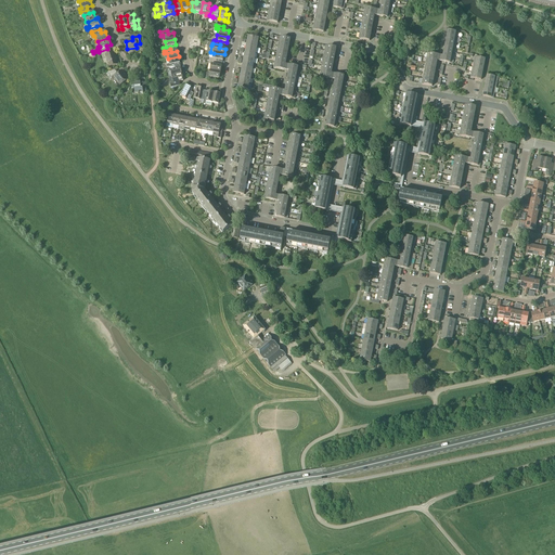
[(110,67),(117,65),(114,52),(111,53),(110,50),(101,52),(103,59),(106,57),(110,67)]
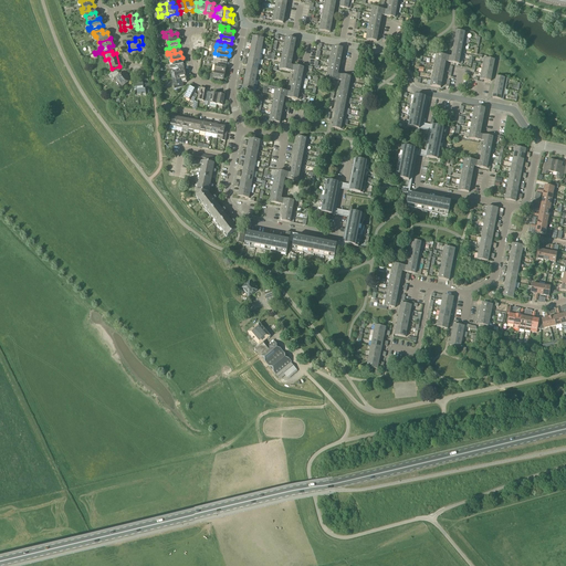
[(213,60),(213,62),(221,64),(221,61),(227,62),(229,55),(218,54),(217,60),(213,60)]
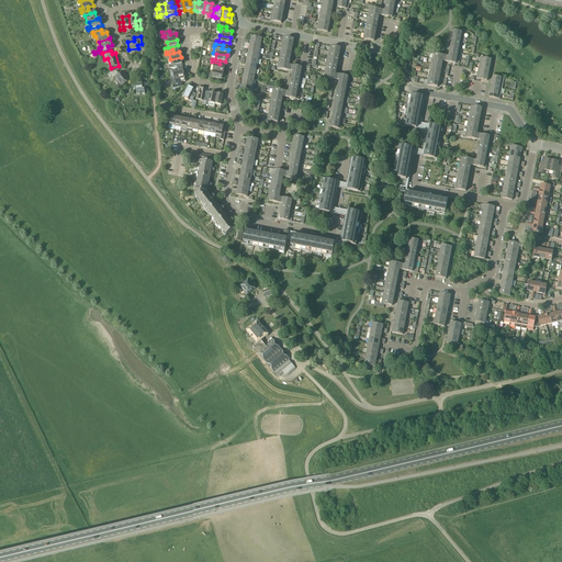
[(171,66),(169,66),(169,69),(177,68),(176,65),(182,64),(181,57),(170,59),(171,66)]
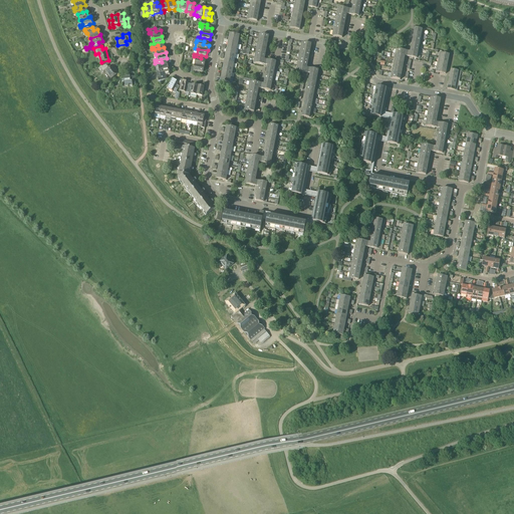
[(201,58),(194,56),(193,59),(196,60),(195,65),(204,67),(205,61),(200,60),(201,58)]
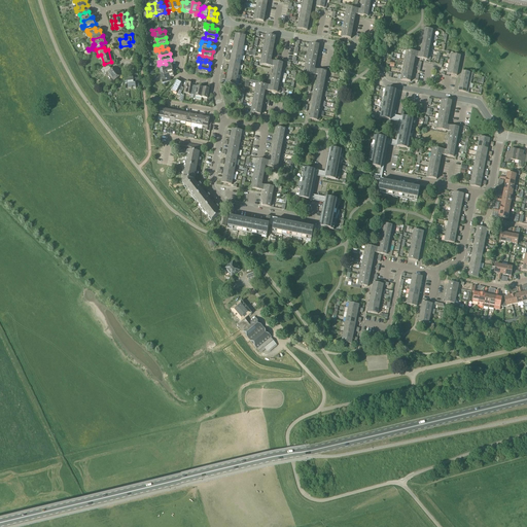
[(166,64),(159,65),(161,74),(163,73),(173,71),(172,65),(166,67),(166,64)]
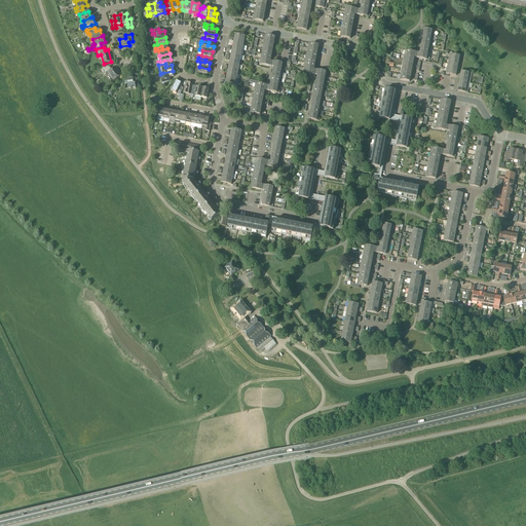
[(114,81),(121,75),(115,67),(113,69),(111,66),(102,69),(106,74),(108,73),(114,81)]
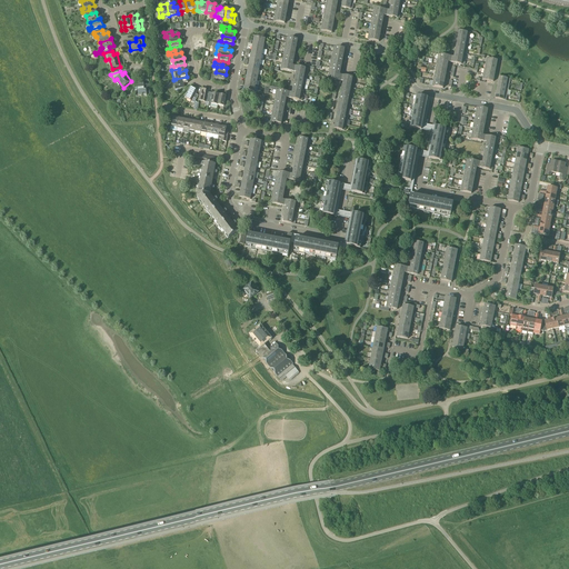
[(216,72),(215,79),(211,78),(210,81),(218,82),(219,80),(225,81),(226,75),(216,72)]
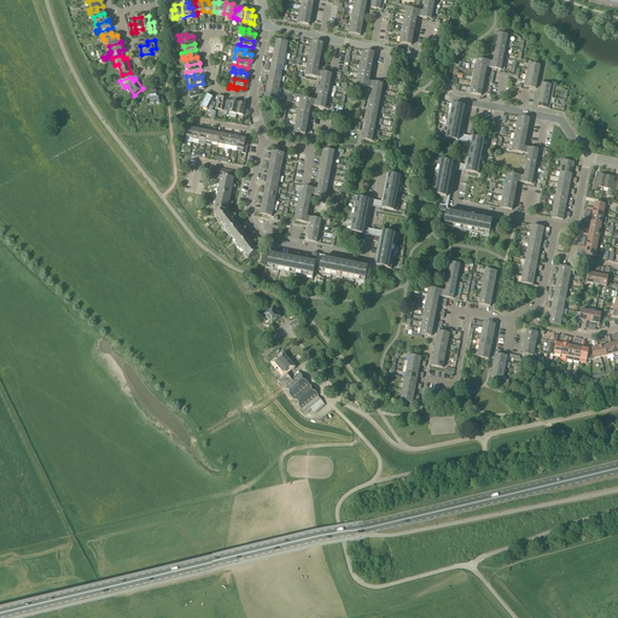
[(191,86),(192,93),(190,93),(190,98),(198,95),(198,92),(204,91),(203,83),(191,86)]
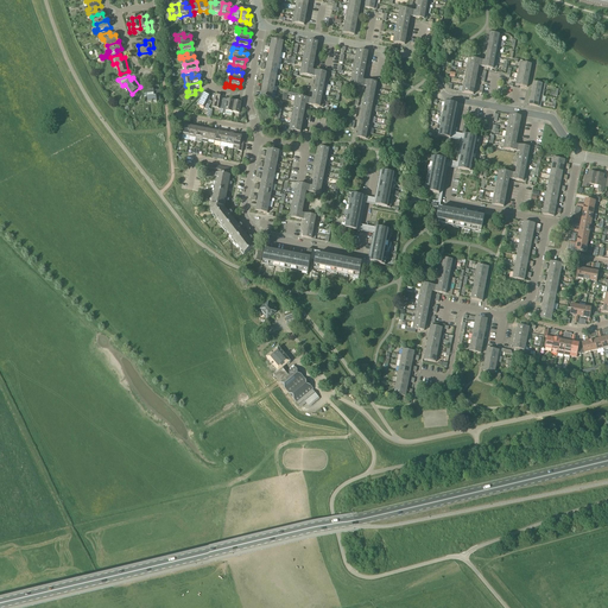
[(157,101),(160,100),(159,94),(157,94),(157,93),(153,93),(153,90),(145,90),(145,96),(147,95),(149,103),(157,102),(157,101)]
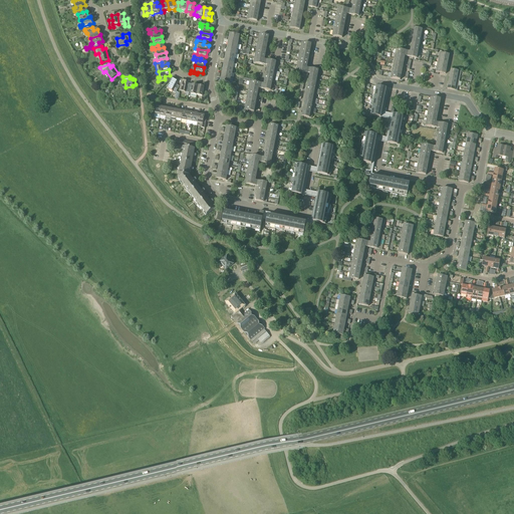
[(172,79),(167,88),(173,91),(173,92),(176,94),(175,99),(179,100),(180,93),(176,91),(178,88),(176,87),(178,82),(172,79)]
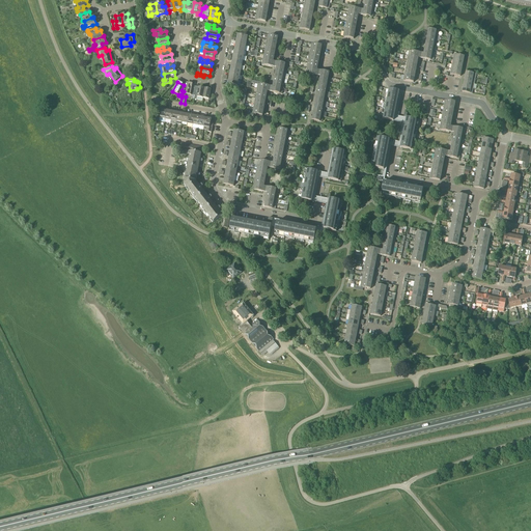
[(186,94),(192,95),(194,96),(195,92),(192,92),(193,85),(188,84),(186,94)]
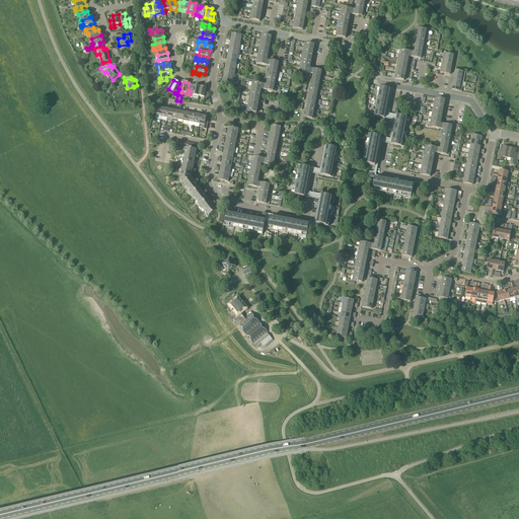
[(191,90),(190,94),(190,97),(192,98),(193,95),(199,96),(200,87),(195,86),(194,91),(191,90)]
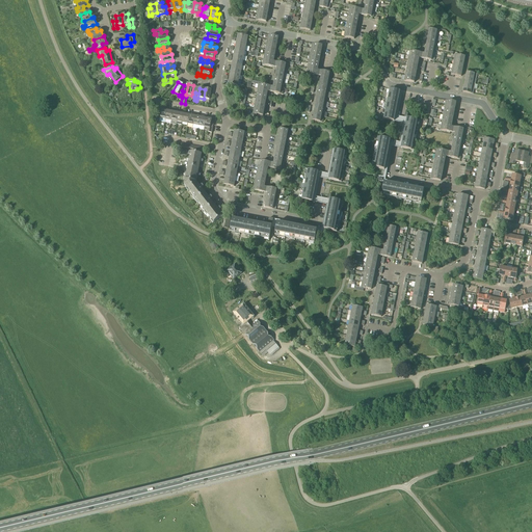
[(205,89),(204,99),(209,100),(209,103),(211,103),(213,97),(210,96),(211,90),(205,89)]
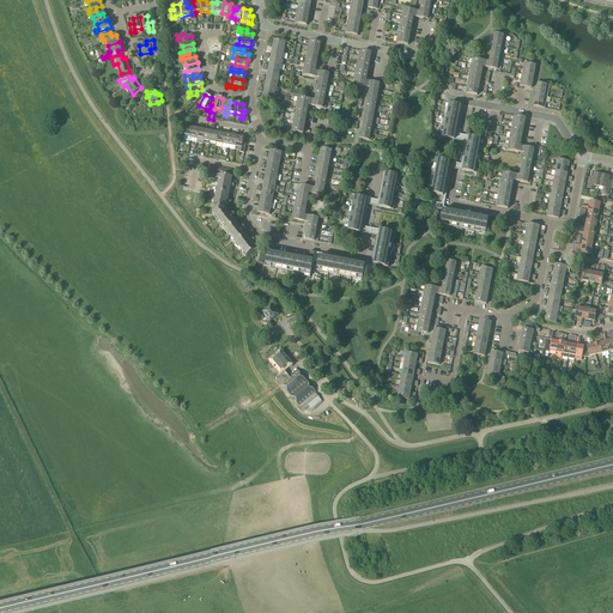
[(460,105),(445,103),(439,138),(443,138),(454,140),(460,105)]
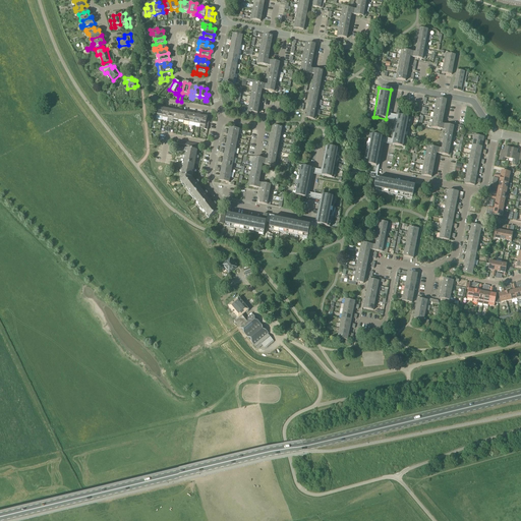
[(203,114),(199,125),(199,127),(203,128),(201,129),(208,130),(210,120),(207,120),(208,117),(204,116),(204,114),(203,114)]
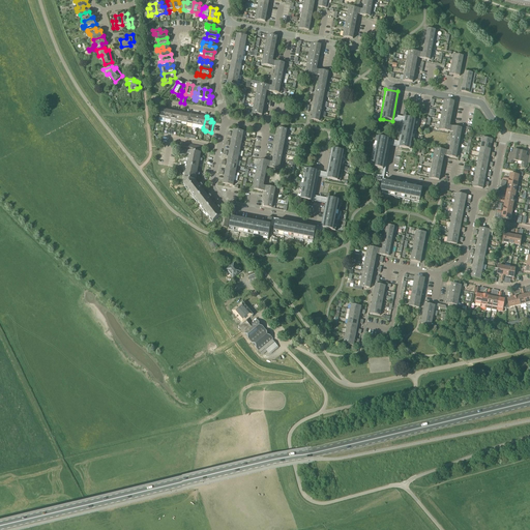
[(406,118),(400,148),(412,150),(418,120),(406,118)]
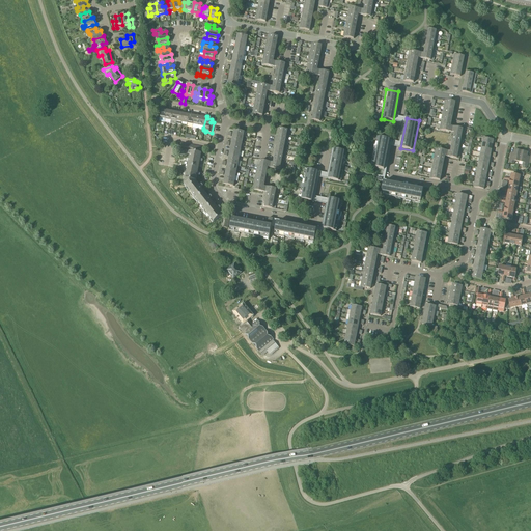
[(389,140),(376,138),(371,168),(384,170),(389,140)]
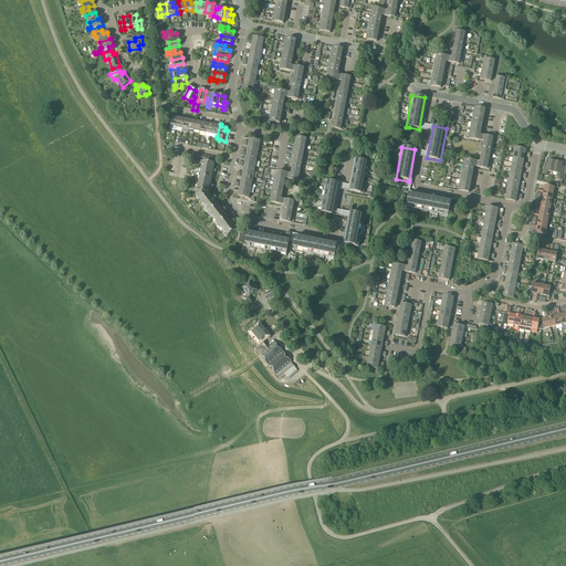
[(548,171),(553,173),(555,161),(548,160),(547,165),(545,164),(543,174),(547,175),(548,171)]
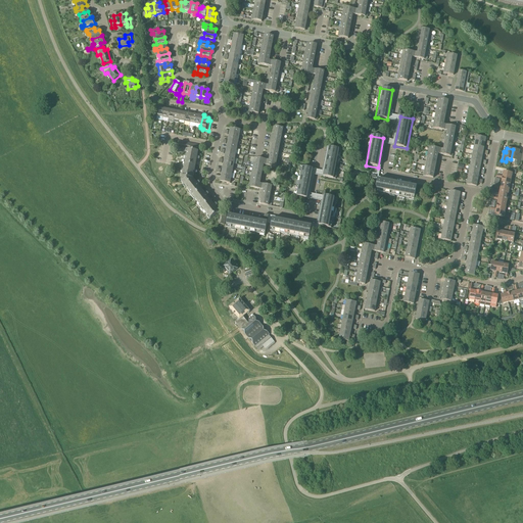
[(198,151),(188,149),(187,152),(181,182),(208,217),(210,219),(219,212),(216,207),(217,206),(216,204),(214,205),(206,196),(208,195),(206,193),(205,195),(198,186),(199,184),(198,183),(196,184),(193,179),(194,174),(196,174),(196,172),(194,171),(196,159),(198,159),(199,157),(197,157),(198,151)]
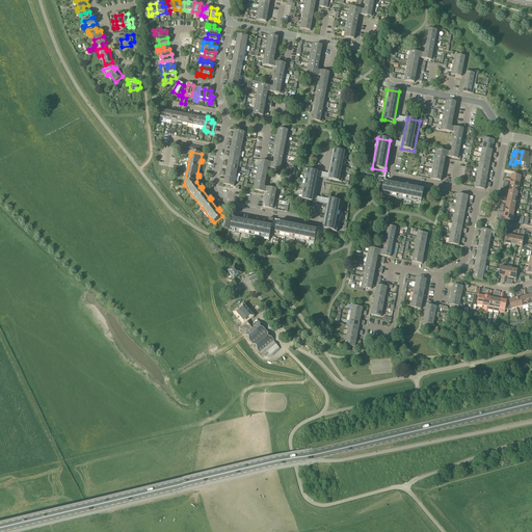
[(522,152),(520,162),(524,163),(524,166),(528,167),(530,158),(528,157),(528,154),(522,152)]
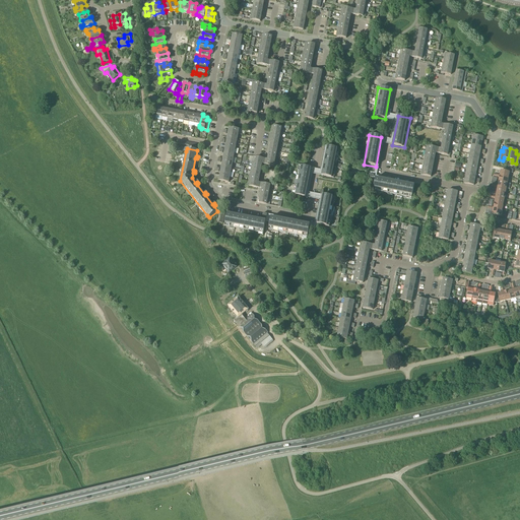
[(500,176),(500,177),(508,178),(509,173),(513,174),(513,170),(504,169),(503,172),(501,171),(500,176)]
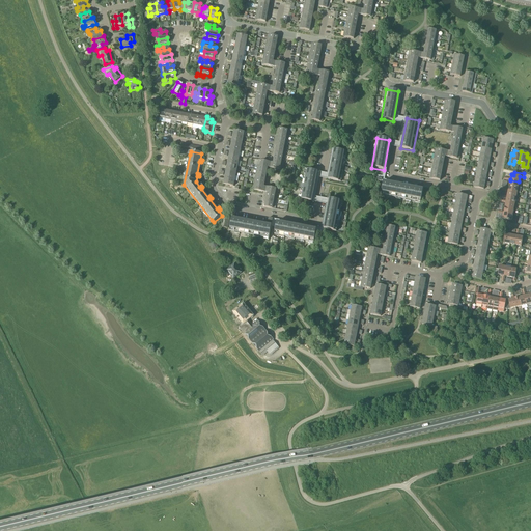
[(518,188),(519,182),(510,180),(510,179),(507,178),(507,180),(509,182),(509,186),(518,188)]
